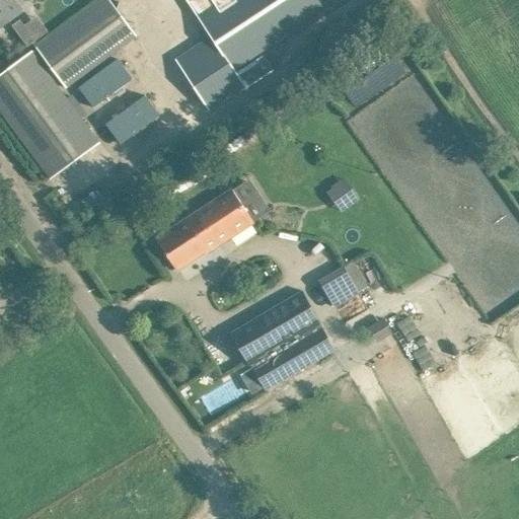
[(0,0),(0,26),(3,24),(14,16),(21,11),(12,0),(0,0)]
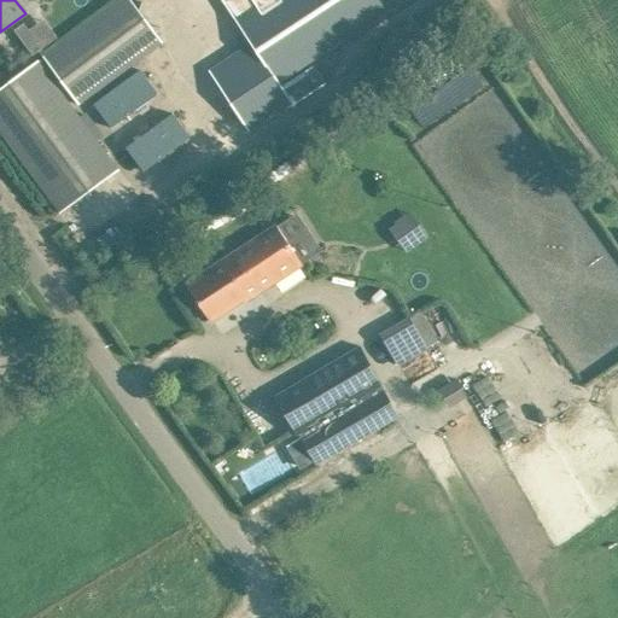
[(122,0),(115,0),(42,53),(80,103),(157,46),(122,0)]
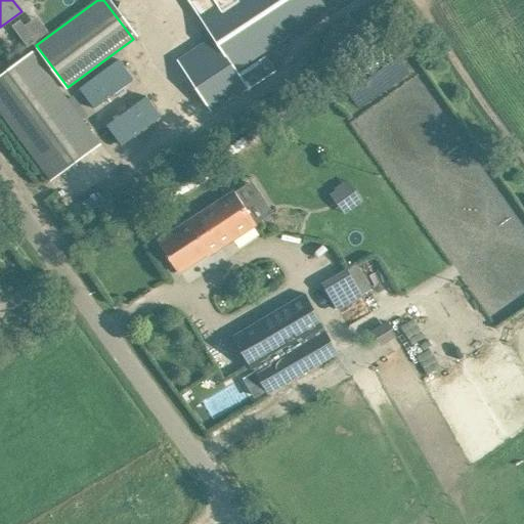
[(198,0),(191,4),(214,39),(235,72),(345,0),(198,0)]
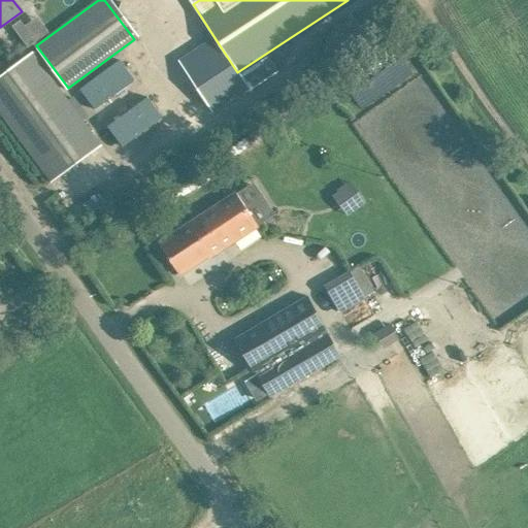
[(36,40),(25,25),(21,20),(13,25),(29,46),(36,40)]
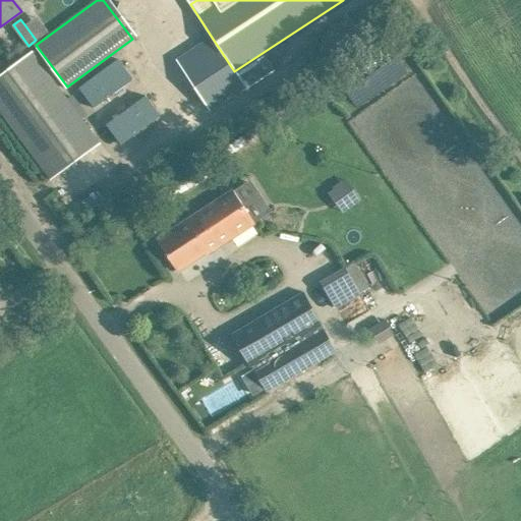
[(133,45),(140,57),(173,40),(166,27),(133,45)]
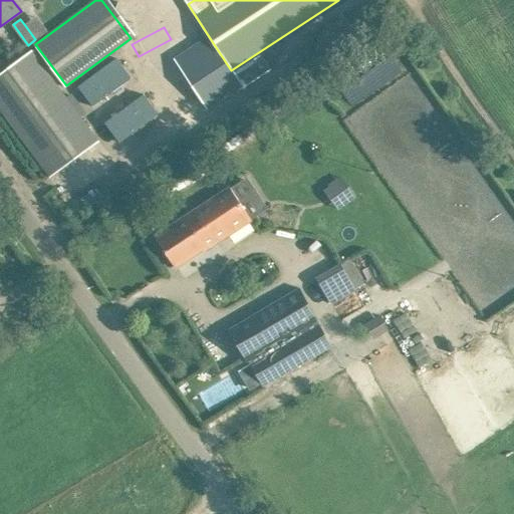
[(210,38),(176,60),(208,109),(242,87),(233,73),(231,70),(210,38)]
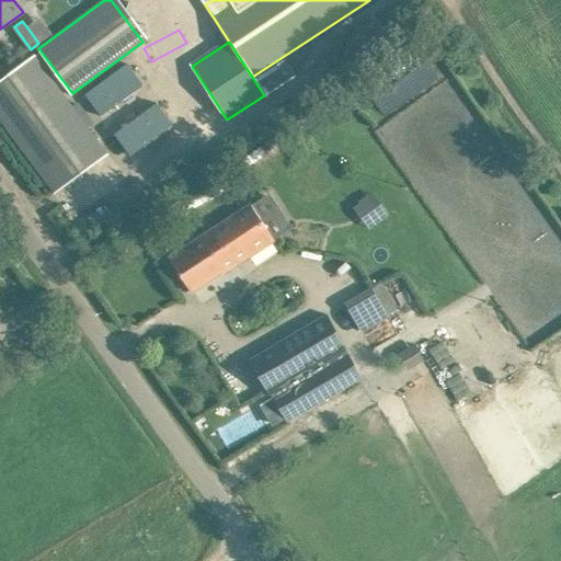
[(35,55),(0,80),(0,119),(55,194),(109,155),(35,55)]
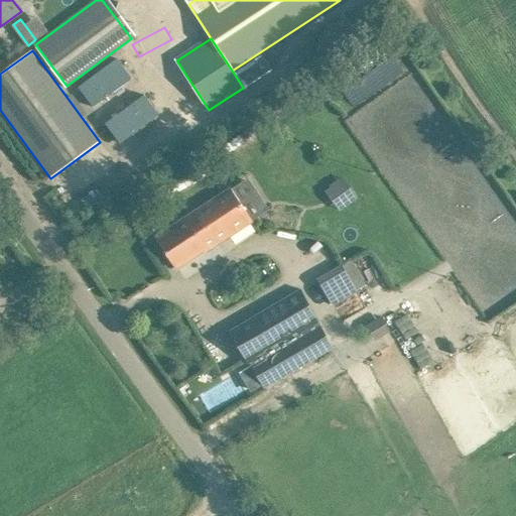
[(261,55),(234,74),(243,88),(271,70),(261,55)]
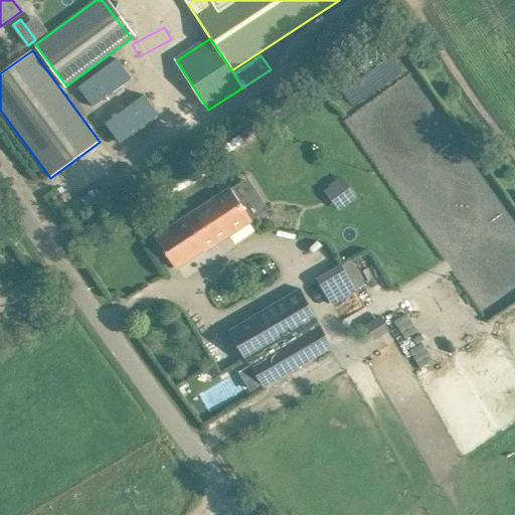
[(117,58),(78,88),(93,107),(132,78),(117,58)]
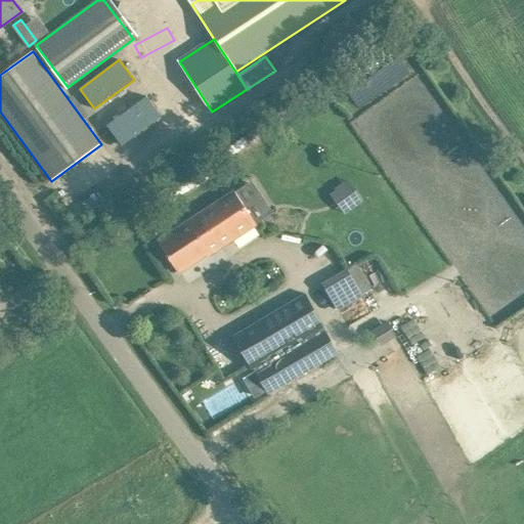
[(145,97),(106,126),(122,146),(161,118),(145,97)]
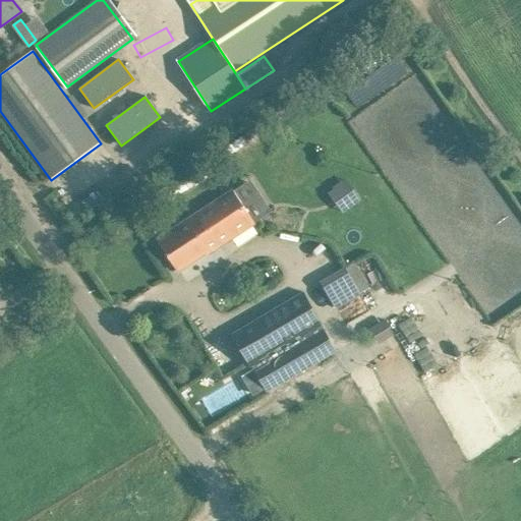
[(241,137),(225,150),(231,157),(247,145),(241,137)]
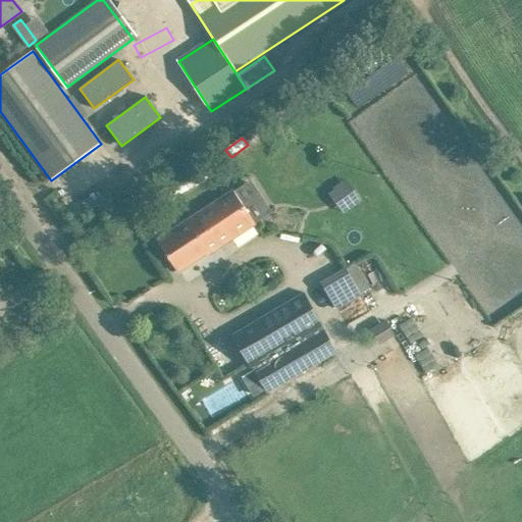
[(344,184),(356,200),(373,187),(361,171),(344,184)]
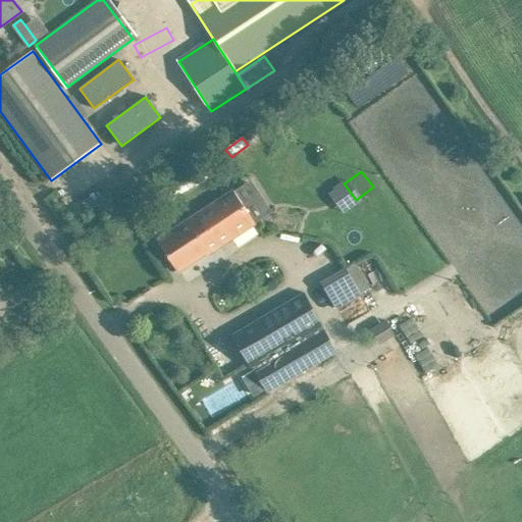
[(167,235),(158,241),(178,271),(208,252),(209,254),(226,243),(255,223),(271,212),(250,179),(233,191),(187,220),(188,221),(167,235)]
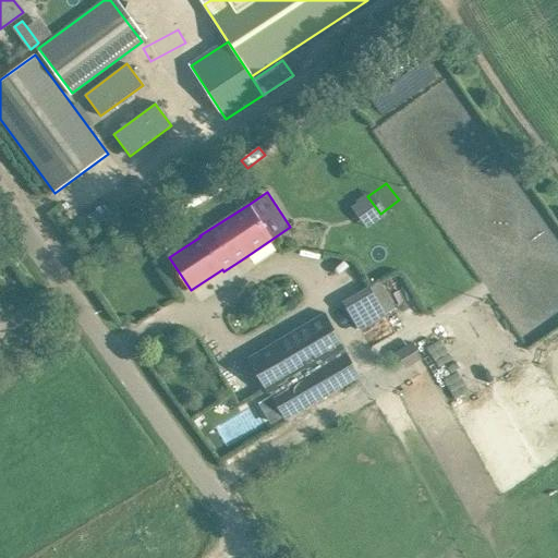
[(342,302),(360,330),(396,307),(380,281),(342,302)]
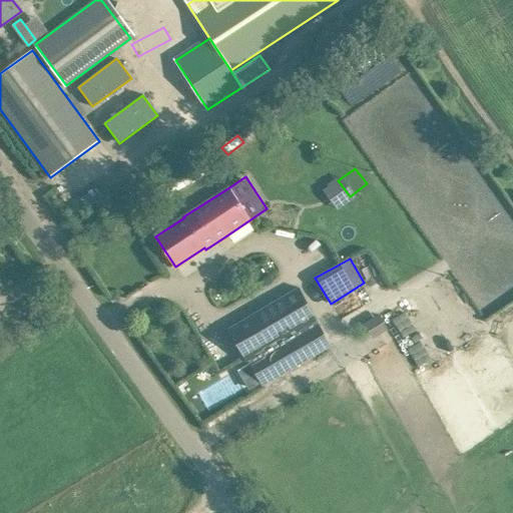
[(298,288),(246,319),(228,329),(260,381),(329,340),(317,320),(298,288)]
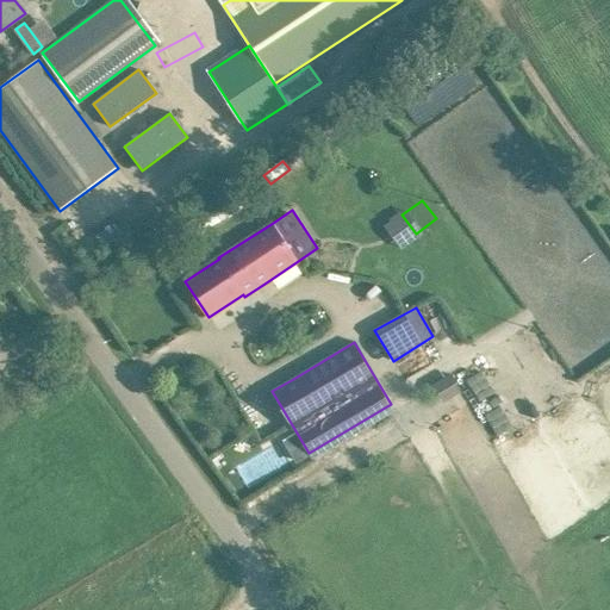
[(450,375),(433,386),(443,404),(461,393),(450,375)]
